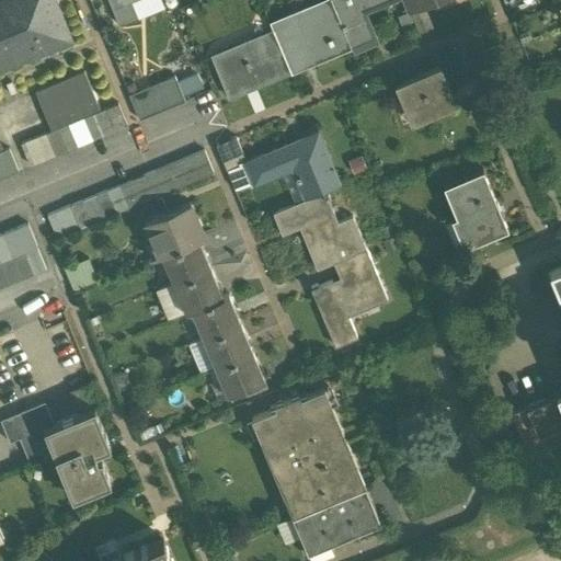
[(53,0),(0,0),(0,2),(19,49),(66,31),(53,0)]
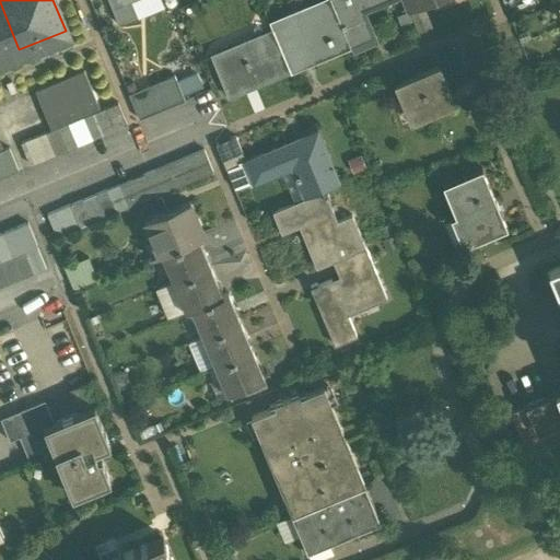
[(330,0),(325,0),(270,23),(272,31),(290,71),(350,46),(330,0)]
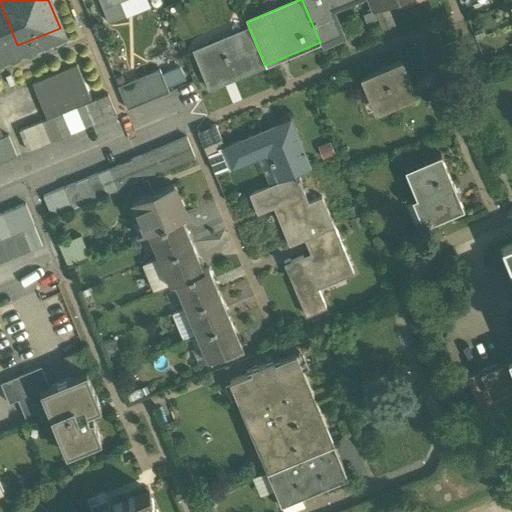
[(302,0),(320,42),(341,34),(331,9),(353,0),(302,0)]
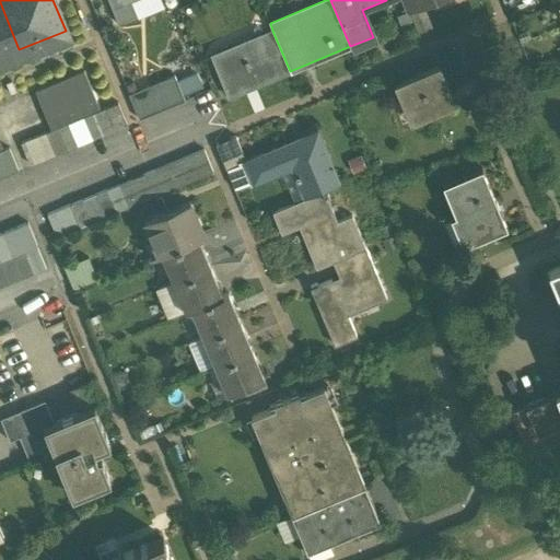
[(0,2),(0,57),(19,49),(0,2)]
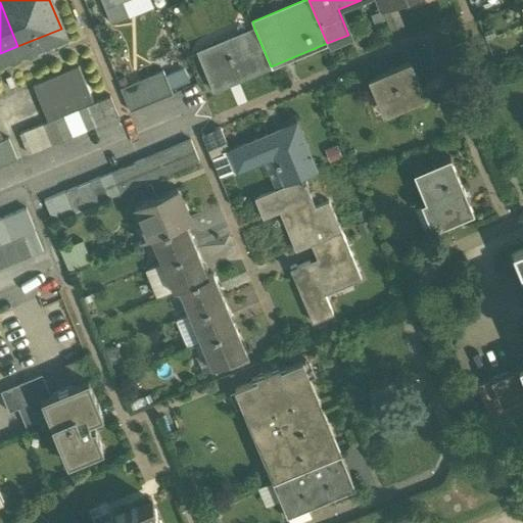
[(254,29),(197,52),(214,91),(271,66),(254,29)]
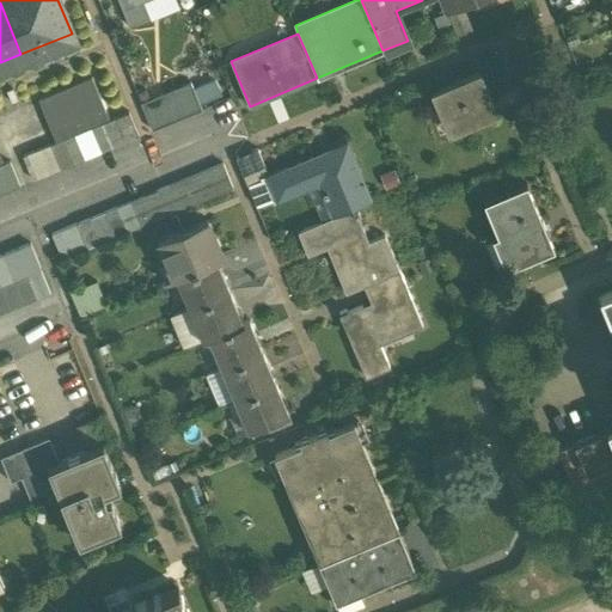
[(479,73),(435,91),(453,133),(494,116),(489,103),(491,102),(479,73)]
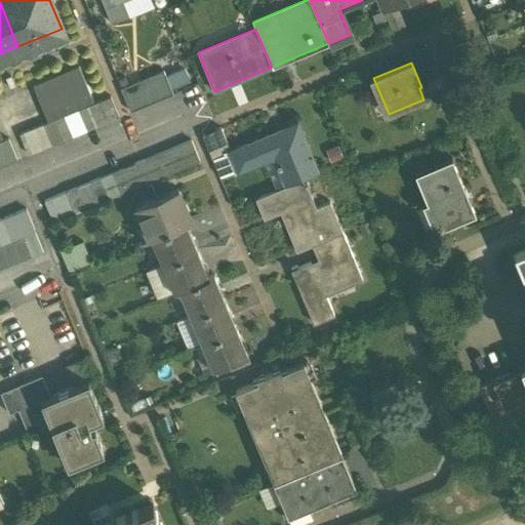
[(78,67),(33,86),(47,123),(54,120),(66,116),(77,111),(88,106),(93,104),(78,67)]
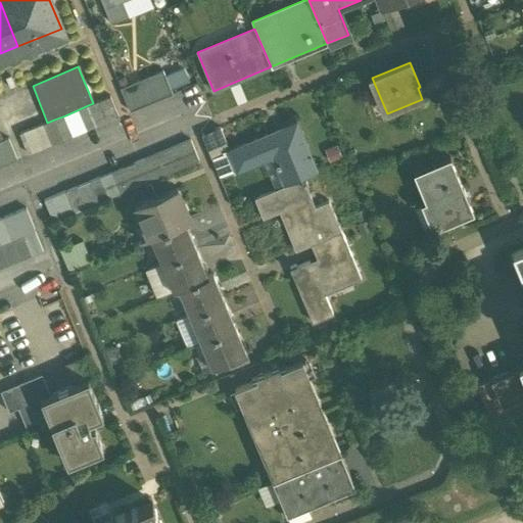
[(162,70),(121,88),(130,112),(173,94),(162,70)]
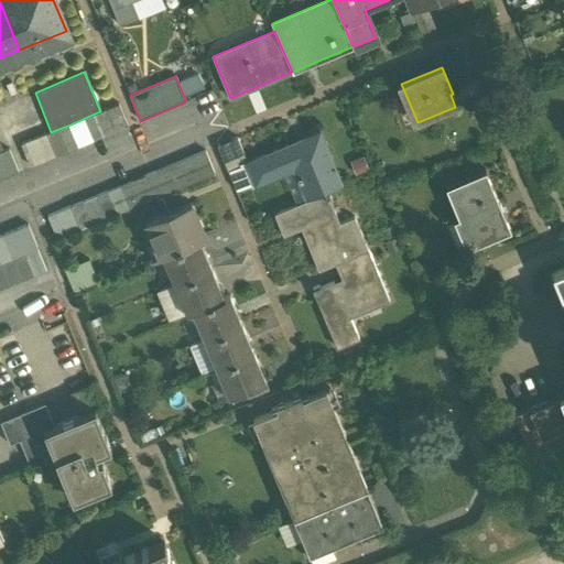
[(119,104),(107,109),(116,131),(128,126),(119,104)]
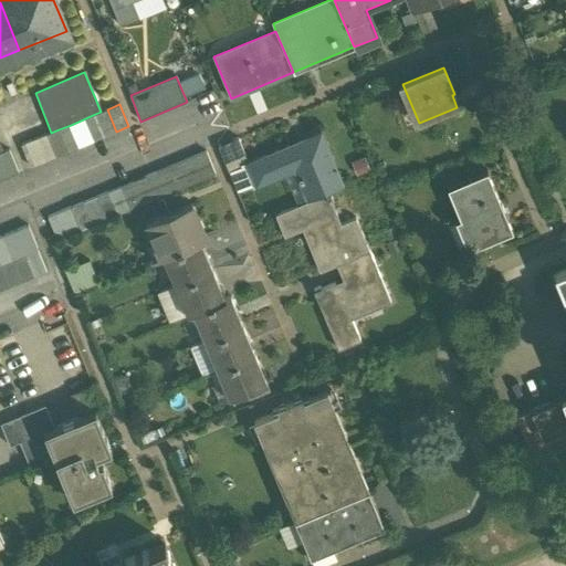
[(116,132),(107,109),(101,112),(95,114),(104,137),(116,132)]
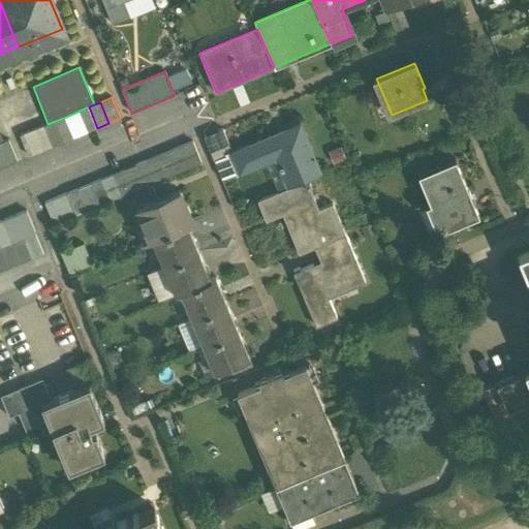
[(97,128),(89,106),(78,112),(86,132),(97,128)]
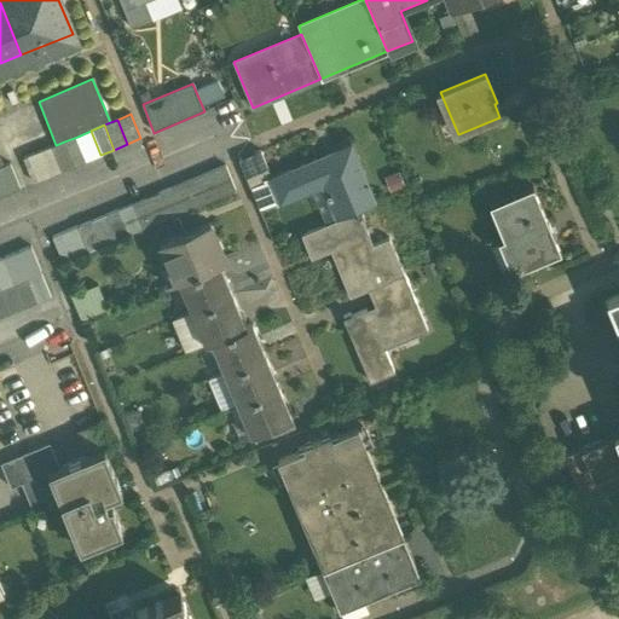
[(91,131),(77,137),(87,161),(100,155),(91,131)]
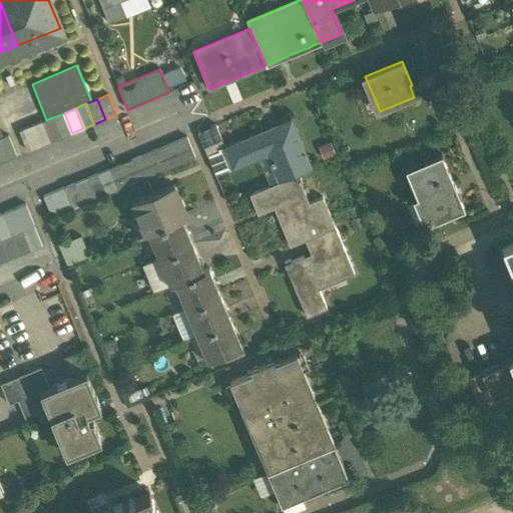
[(72,133),(64,113),(53,117),(61,137),(72,133)]
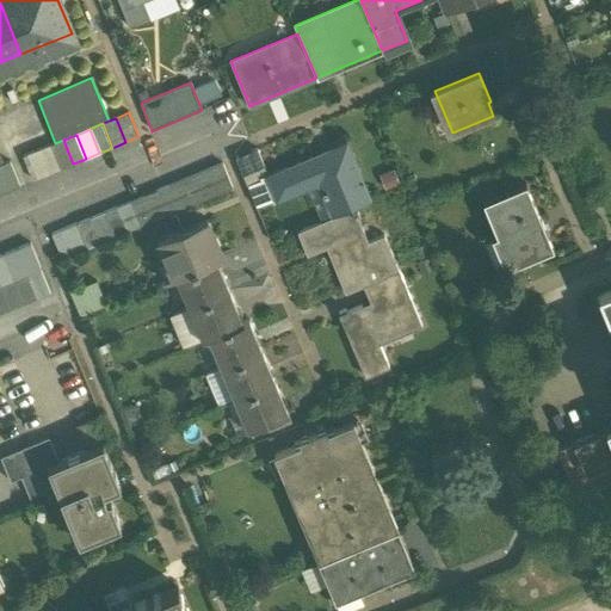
[(73,164),(63,140),(55,143),(49,146),(60,170),(73,164)]
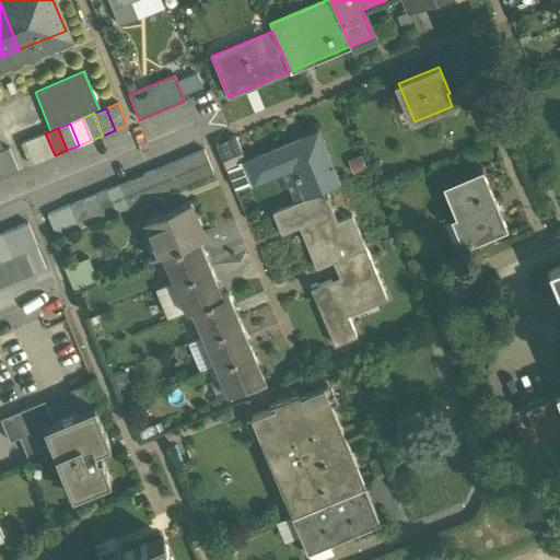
[(245,161),(244,161),(245,163),(254,183),(291,167),(304,198),(326,189),(339,184),(317,131),(245,161)]
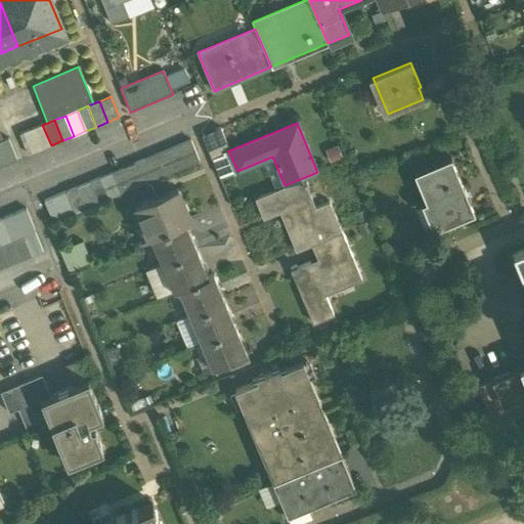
[(42,125),(31,129),(40,150),(51,145),(42,125)]
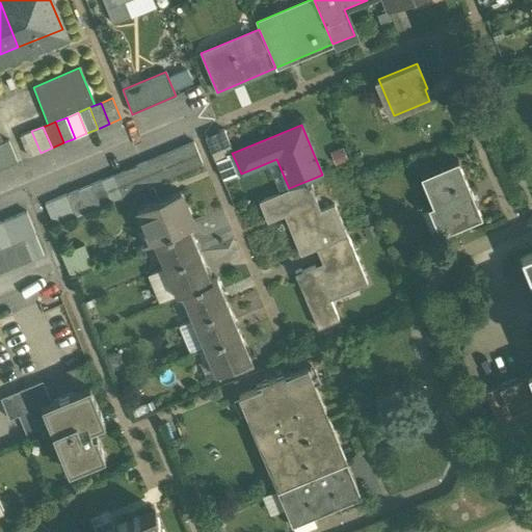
[(233,153),(223,130),(205,138),(215,162),(233,155),(232,153),(233,153)]
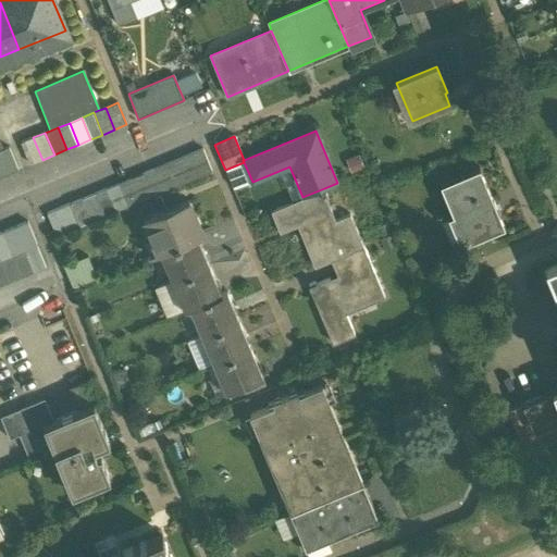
[(33,137),(21,143),(31,164),(42,160),(33,137)]
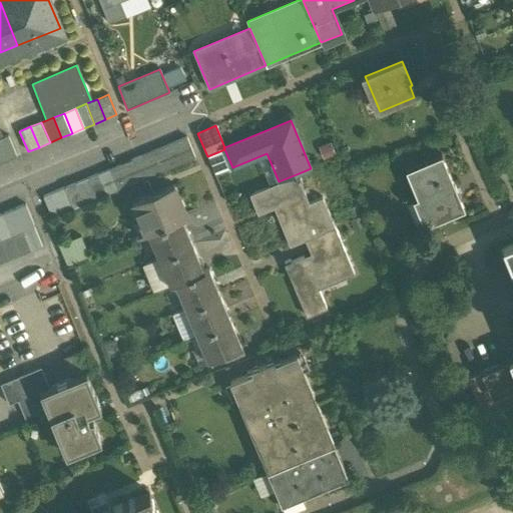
[(17,156),(8,136),(3,138),(0,138),(0,147),(6,160),(17,156)]
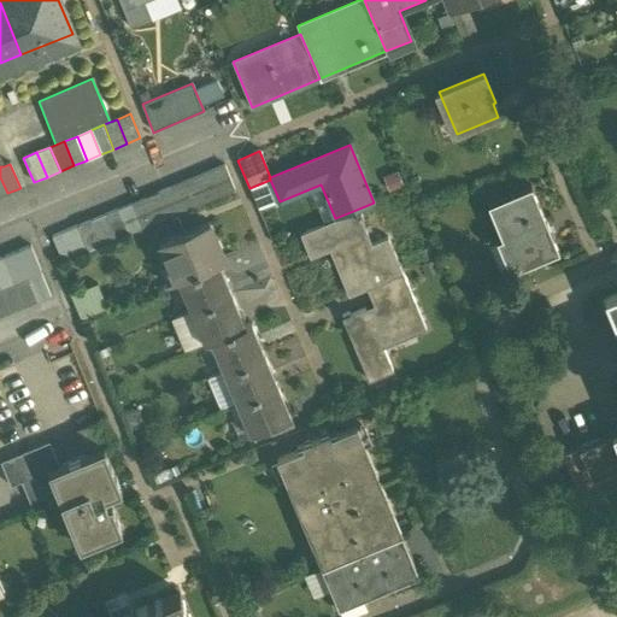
[(224,165),(211,171),(222,195),(235,191),(224,165)]
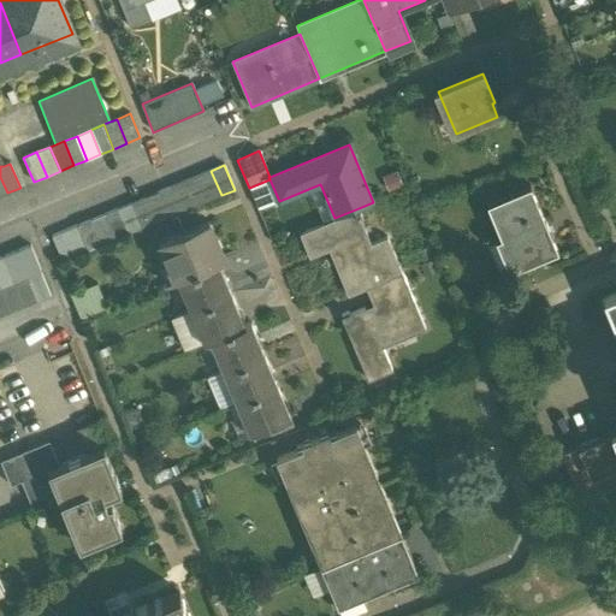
[(211,171),(197,177),(208,201),(221,195),(211,171)]
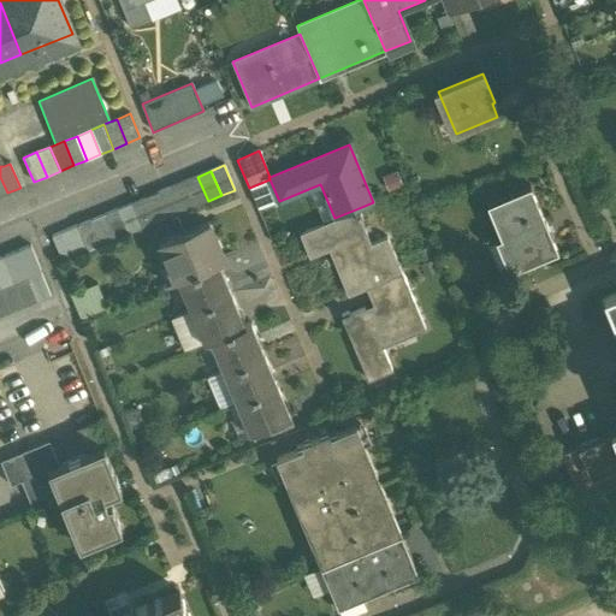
[(208,201),(197,177),(184,182),(195,206),(208,201)]
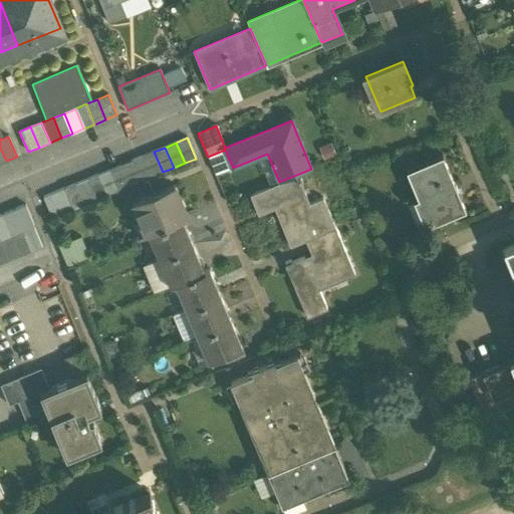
[(154,152),(143,157),(152,177),(163,172),(154,152)]
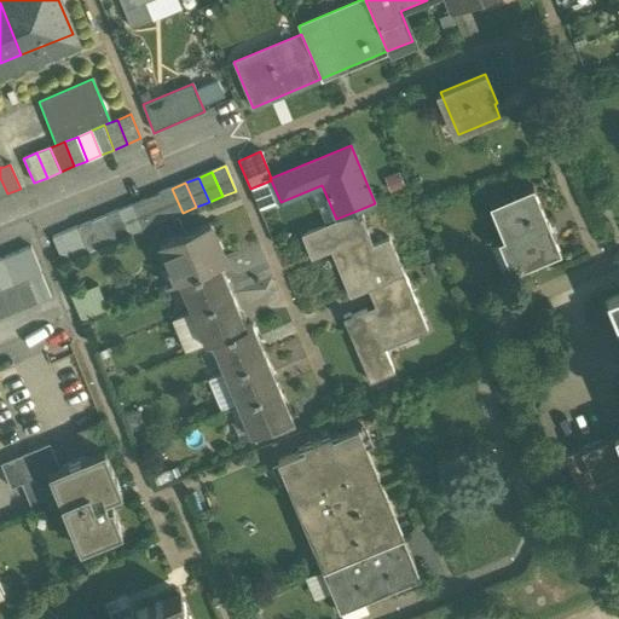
[(532,186),(489,204),(503,238),(498,241),(512,272),(560,253),(532,186)]
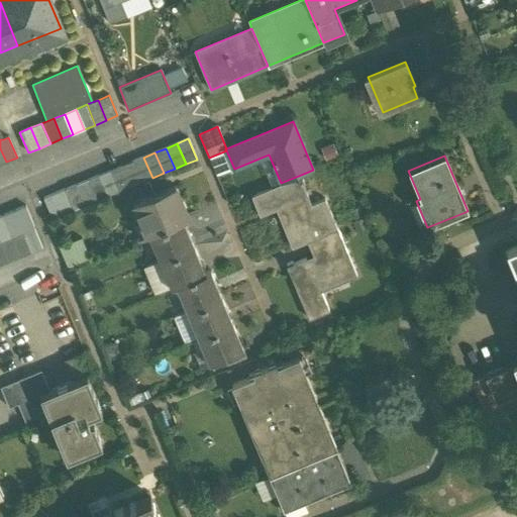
[(152,178),(143,158),(132,162),(141,183),(152,178)]
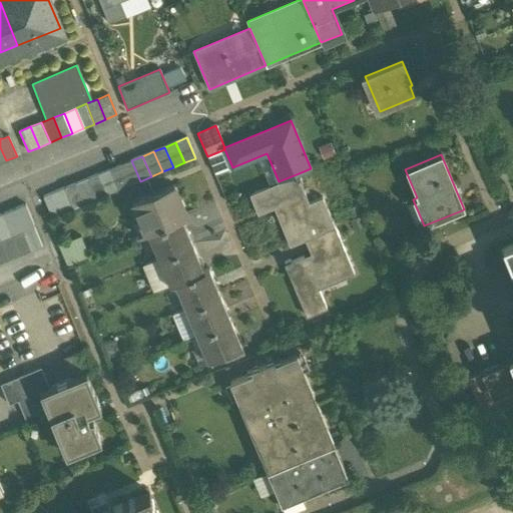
[(131,160),(120,165),(128,185),(140,181),(131,160)]
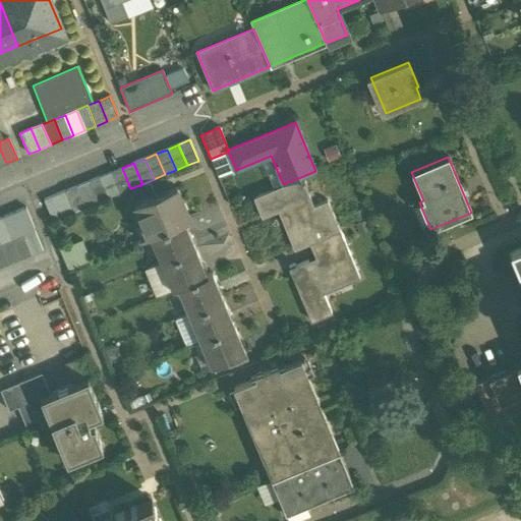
[(122,168),(111,173),(119,193),(130,188),(122,168)]
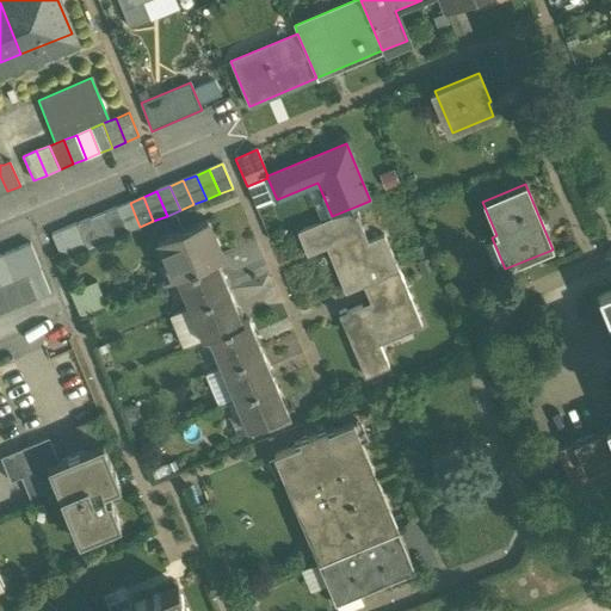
[(130,203),(117,208),(127,233),(140,227),(130,203)]
